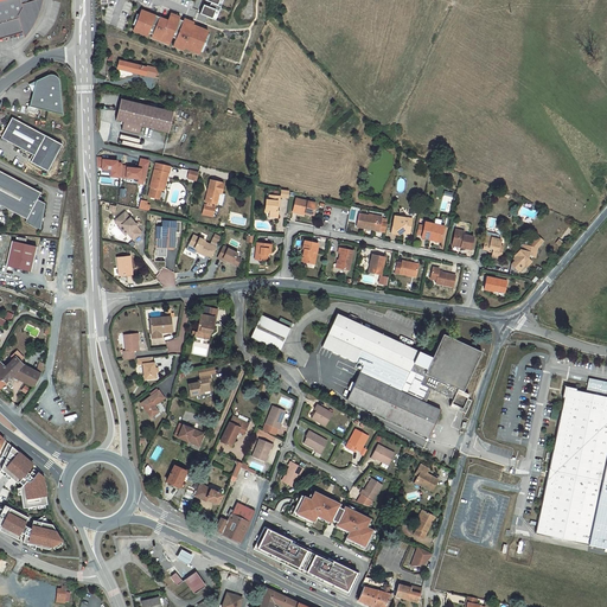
[(38,17),(40,11),(38,2),(37,0),(0,0),(0,1),(0,40),(24,33),(27,36),(30,31),(33,26),(36,21),(38,17)]
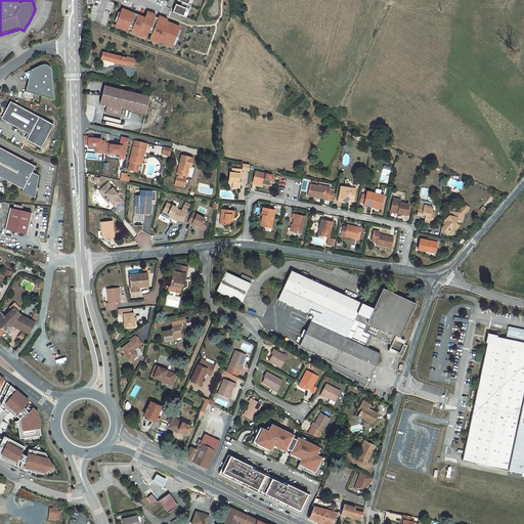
[(177,0),(182,2),(180,6),(176,4),(173,11),(183,16),(186,8),(189,9),(190,5),(187,4),(189,0),(177,0)]
